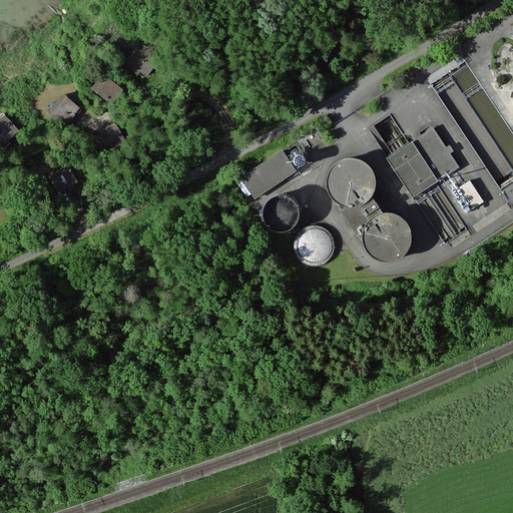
[(138,49),(124,65),(137,76),(151,60),(138,49)]
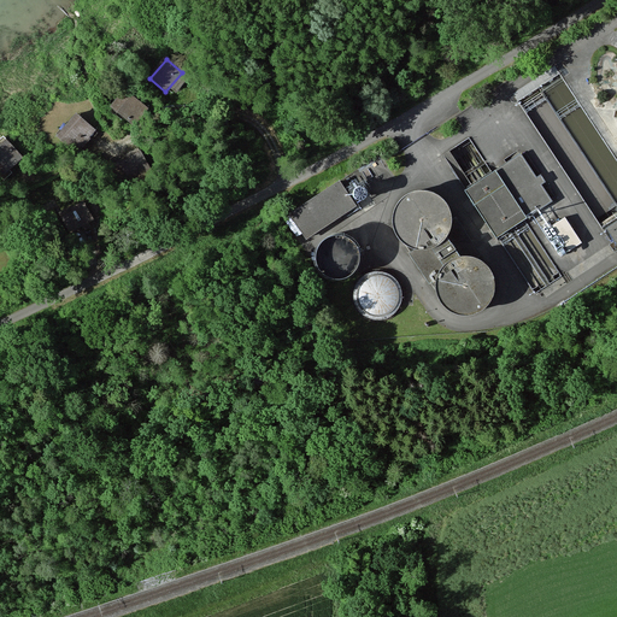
[(146,110),(124,94),(111,111),(133,127),(146,110)]
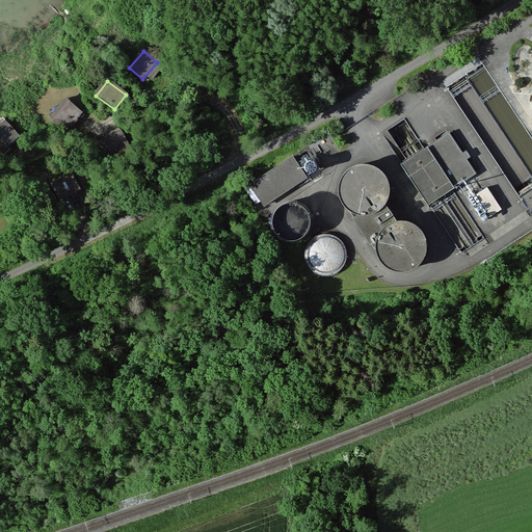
[(82,110),(67,97),(52,114),(68,128),(82,110)]
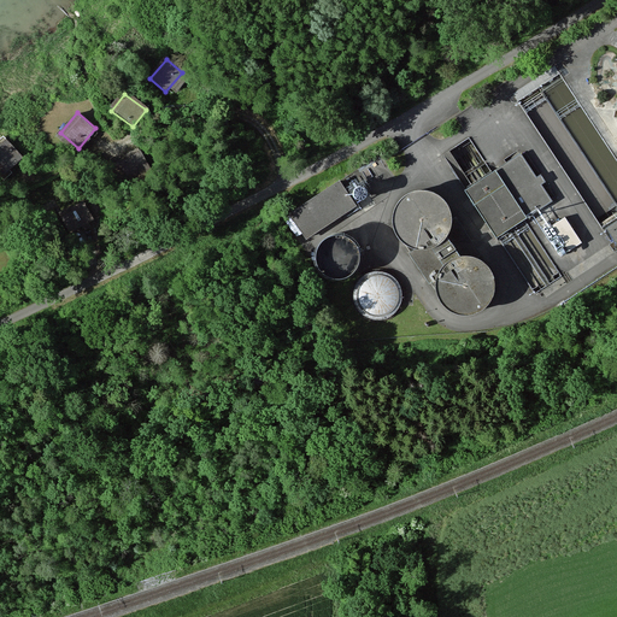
[(23,154),(6,136),(0,142),(0,172),(4,177),(12,171),(9,168),(23,154)]
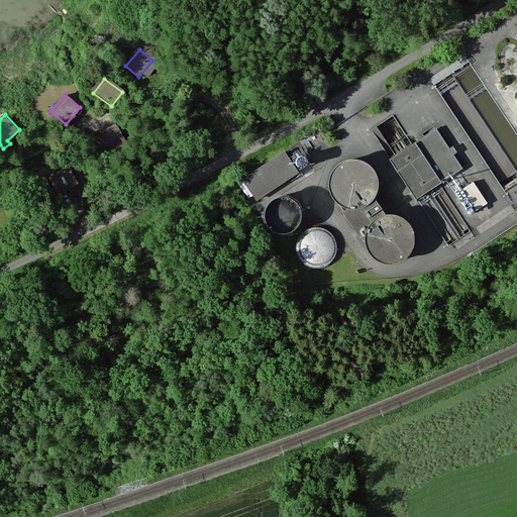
[(393,117),(378,127),(389,145),(405,135),(393,117)]
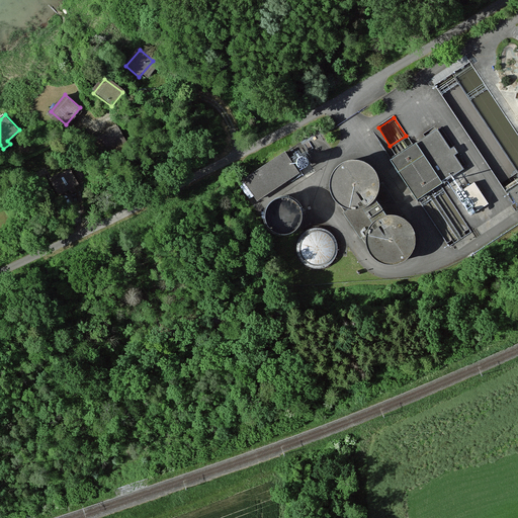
[(117,128),(100,139),(113,160),(131,150),(117,128)]
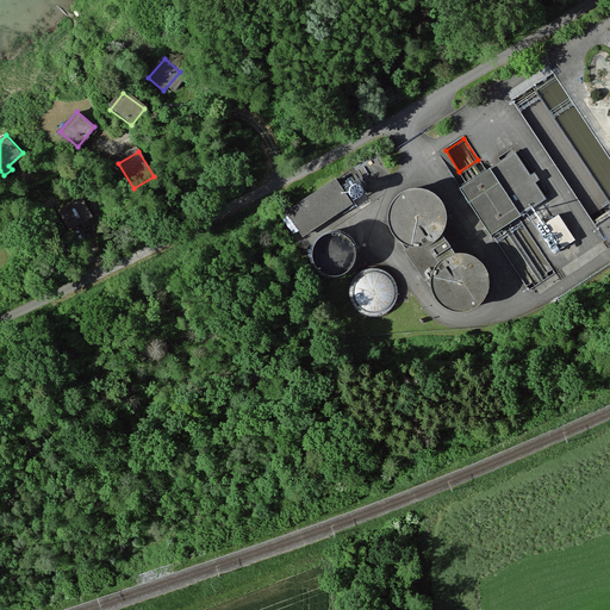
[(490,170),(521,218),(546,200),(535,184),(539,181),(535,175),(531,176),(515,154),(490,170)]
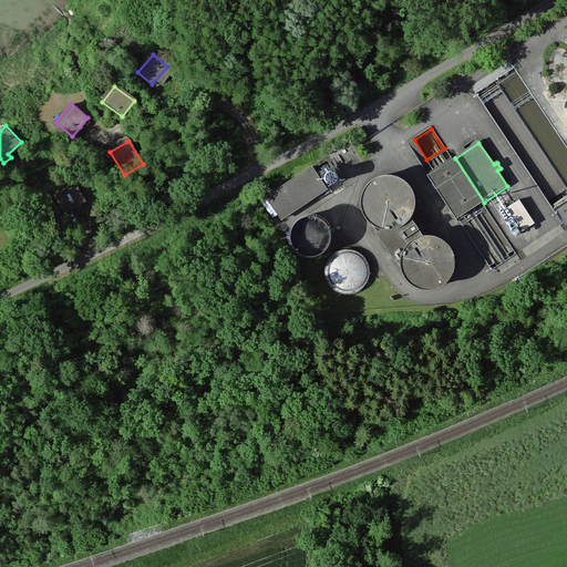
[(484,203),(455,158),(428,178),(457,220),(459,219),(470,213),(472,210),(482,204),(484,203)]
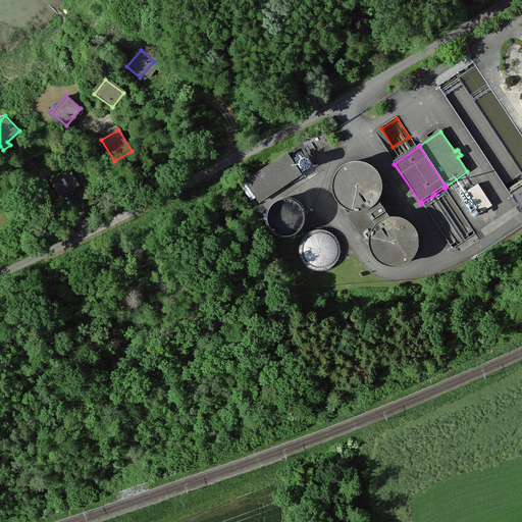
[(288,155),(245,183),(258,204),(301,176),(300,173),(288,155)]
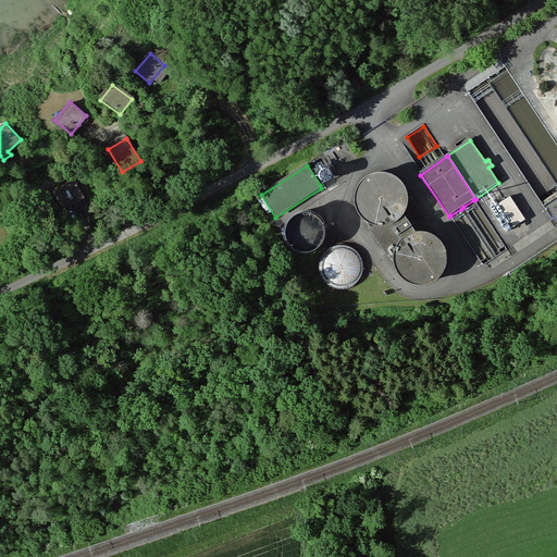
[(320,181),(322,183),(323,184),(325,184),(326,184),(329,183),(331,182),(331,180),(332,177),(331,175),(330,174),(329,173),(326,172),(324,172),(322,173),(321,174),(320,175),(320,177),(320,180),(320,181)]
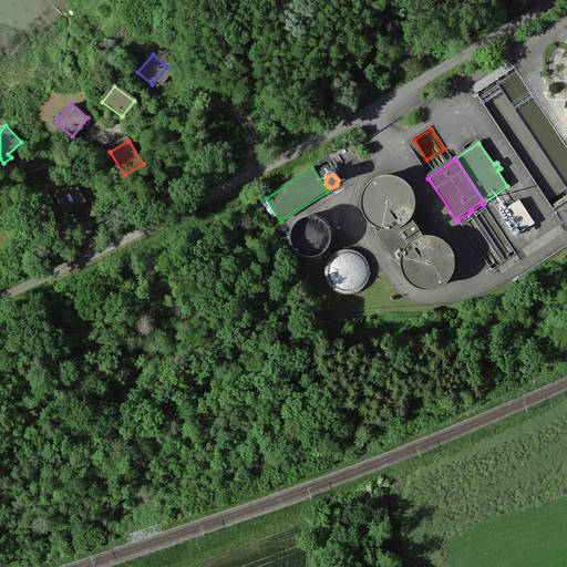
[(361,209),(364,217),(370,225),(378,229),(387,230),(395,229),(404,225),(410,219),(414,210),(414,204),(415,202),(413,193),(408,185),(401,179),(393,177),(383,176),(375,179),(368,185),(363,192),(361,200),(361,209)]
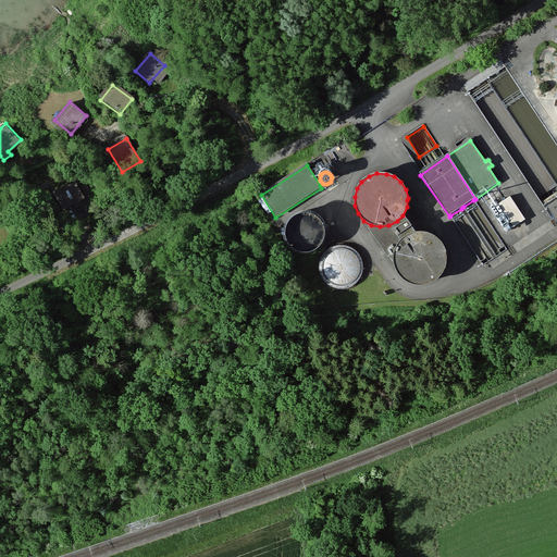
[(74,178),(53,190),(63,207),(84,195),(74,178)]
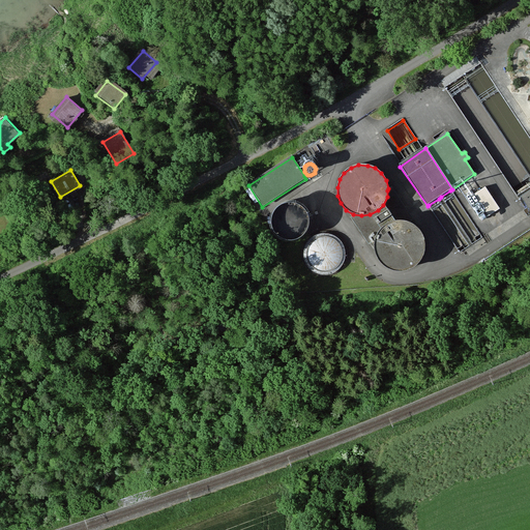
[(2,187),(0,188),(0,202),(3,206),(12,196),(2,187)]
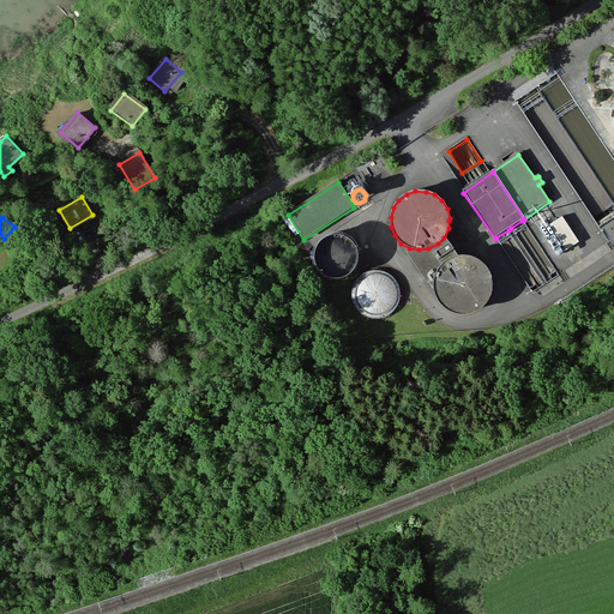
[(546,221),(540,224),(560,257),(581,245),(564,217),(549,226),(546,221)]
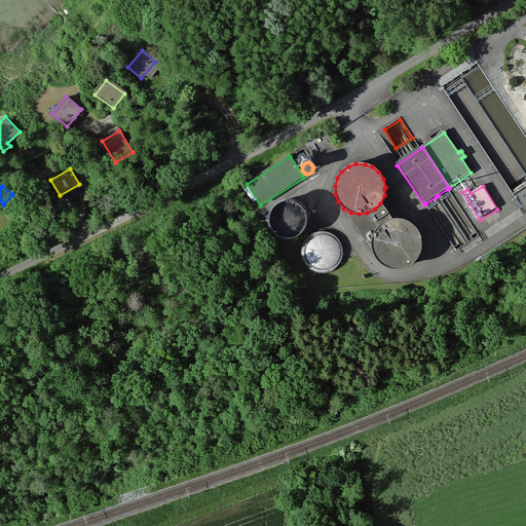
[(389,187),(384,189),(384,195),(380,203),(375,209),(367,213),(359,214),(349,217),(366,243),(373,242),(375,234),(380,227),(386,223),(395,220),(402,220),(403,220),(407,221),(410,219),(389,187)]
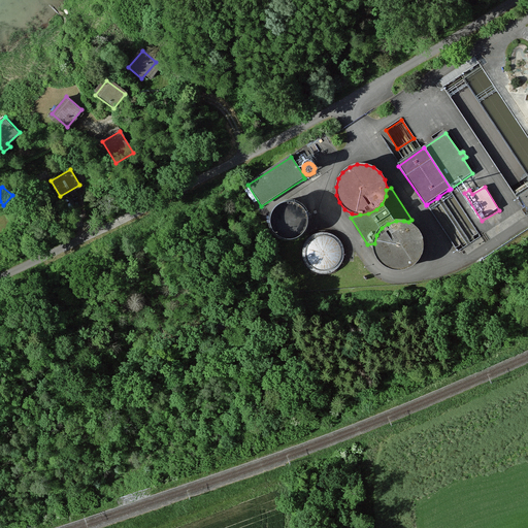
[(527,192),(519,199),(527,212),(527,192)]
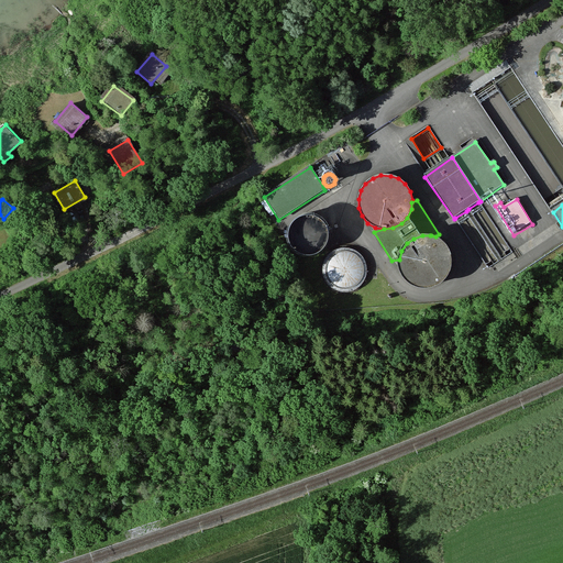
[(289,243),(294,250),(299,253),(305,256),(312,256),(319,254),(324,250),(328,244),(330,238),(329,231),(327,224),(322,219),(316,216),(309,214),(302,216),(296,219),(291,223),(289,230),(288,233),(288,236),(289,243)]
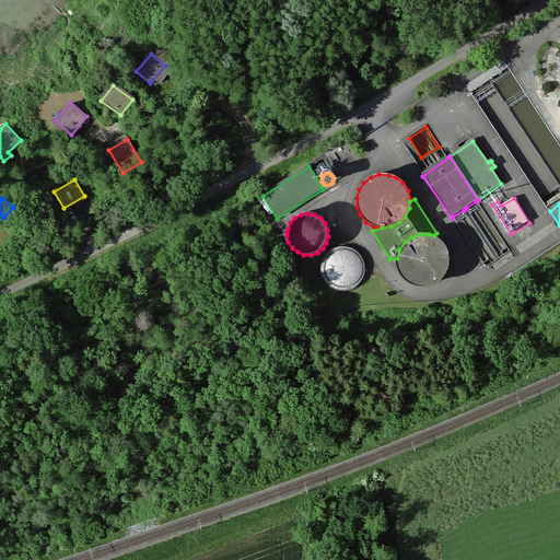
[(72,226),(66,218),(57,224),(63,233),(72,226)]
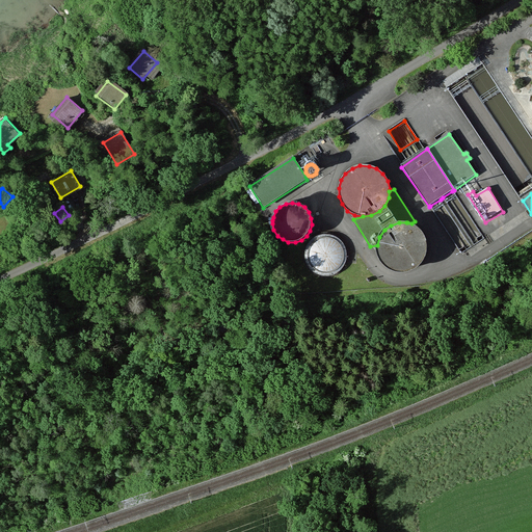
[(378,254),(381,261),(387,267),(394,271),(402,273),(410,272),(418,268),(424,262),(427,255),(428,246),(426,238),(422,231),(416,225),(411,223),(407,222),(406,222),(399,222),(391,225),(384,230),(379,237),(377,245),(378,254)]
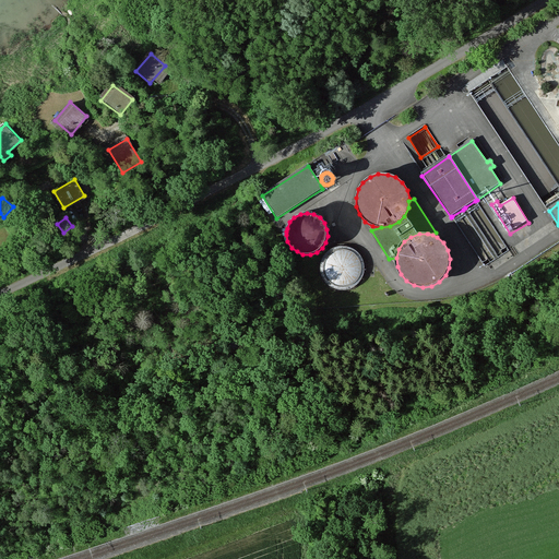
[(324,274),(328,280),(333,284),(340,286),(346,286),(353,285),(358,281),(361,275),(364,269),(363,261),(360,256),(356,250),(349,247),(343,246),(336,247),(331,250),(325,254),(323,261),(322,268),(324,274)]
